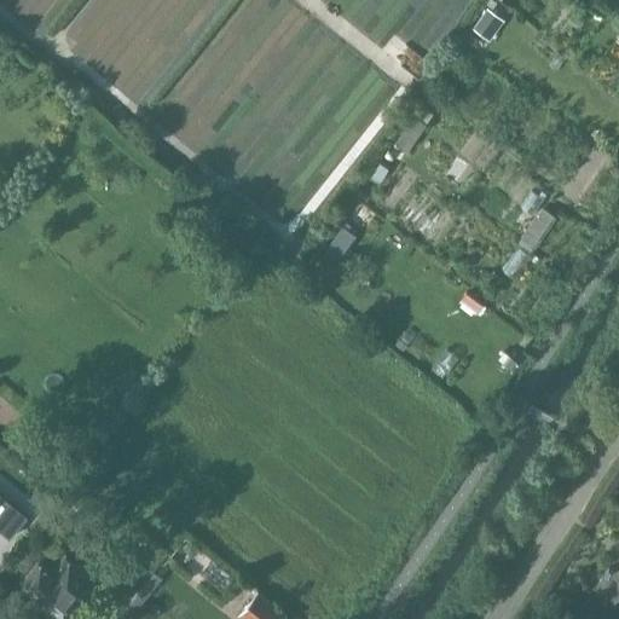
[(474,27),(490,38),(503,18),(489,7),(474,27)]
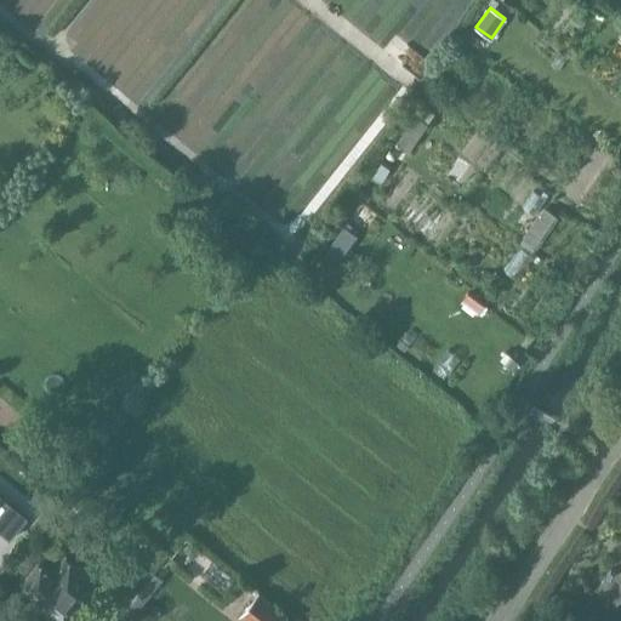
[(40,488),(32,499),(47,512),(56,501),(40,488)]
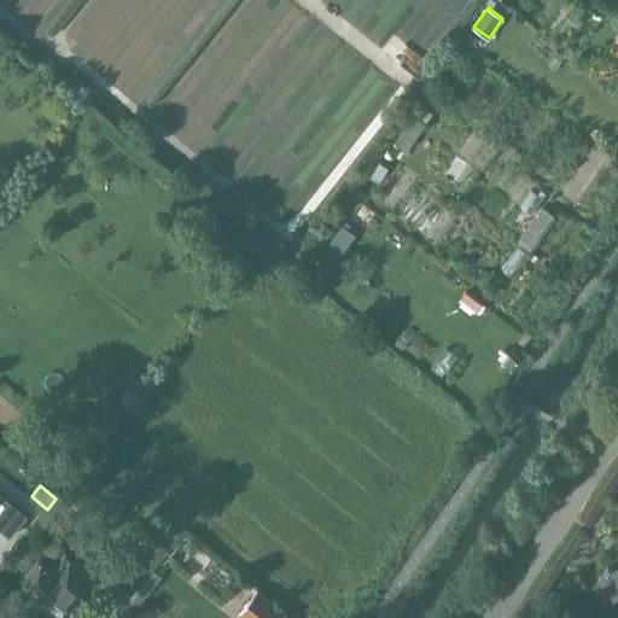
[(0,529),(10,538),(28,516),(6,497),(0,491),(0,529)]
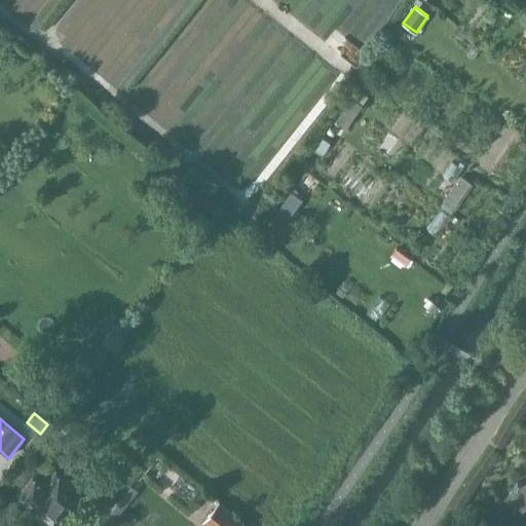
[(520,480),(508,498),(525,511),(525,473),(521,481),(520,480)]
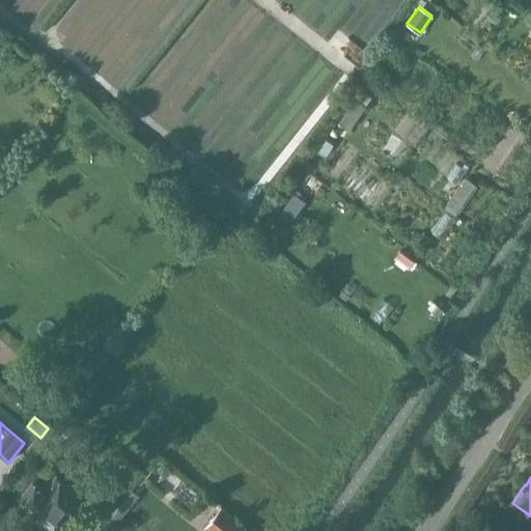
[(53,530),(54,530),(61,530),(77,513),(86,501),(58,478),(48,490),(47,488),(45,492),(33,482),(20,499),(31,508),(29,510),(43,521),(43,526),(48,530),(53,530)]
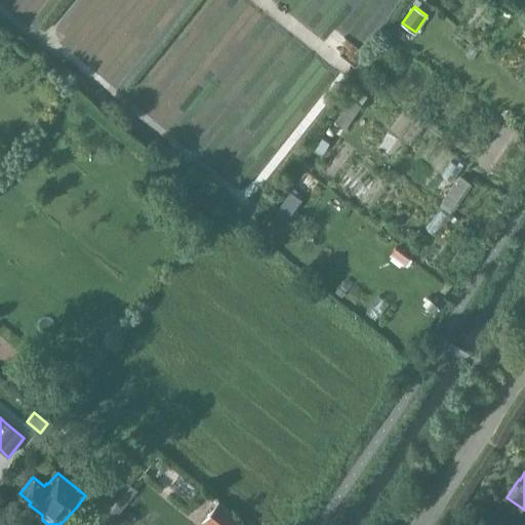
[(102,509),(122,483),(111,474),(90,499),(102,509)]
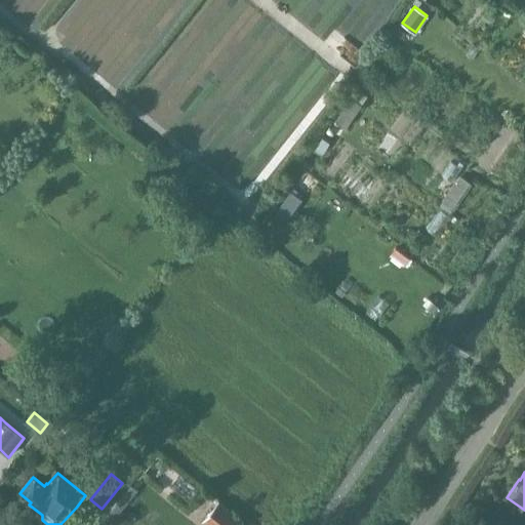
[(203,521),(208,524),(240,524),(243,522),(219,501),(203,521)]
